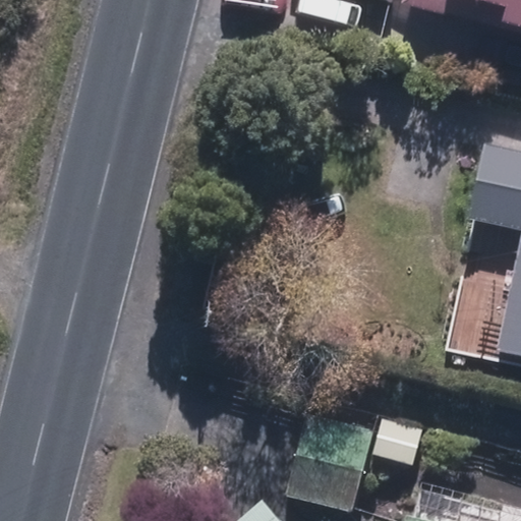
[(520,0),(404,0),(403,5),(520,37),(520,0)]
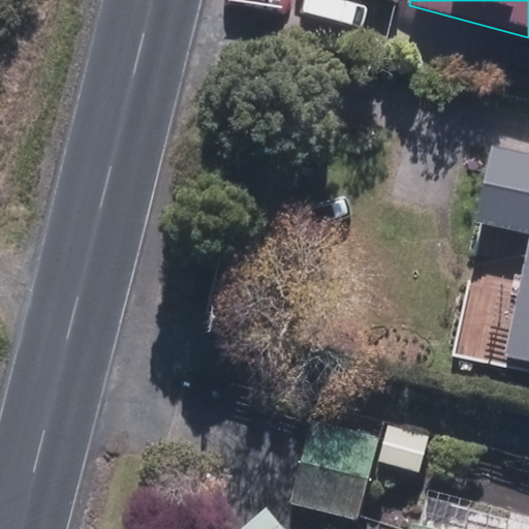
[(528,157),(489,151),(475,224),(483,226),(459,356),(528,369),(528,157)]
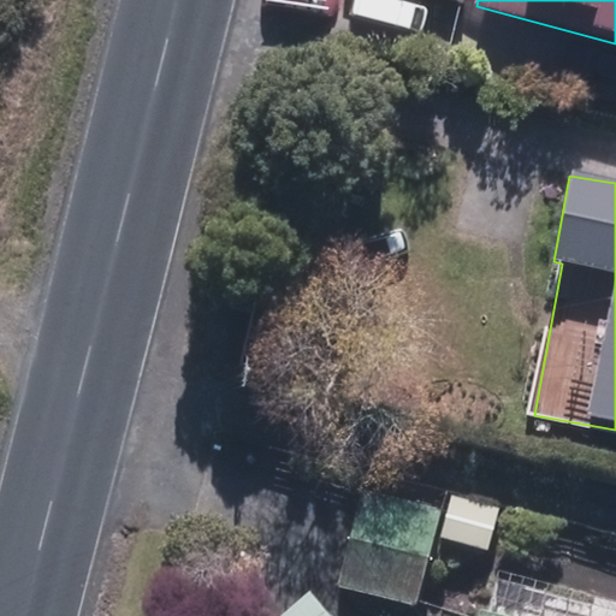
[(354,490),(337,591),(420,604),(437,503),(354,490)]
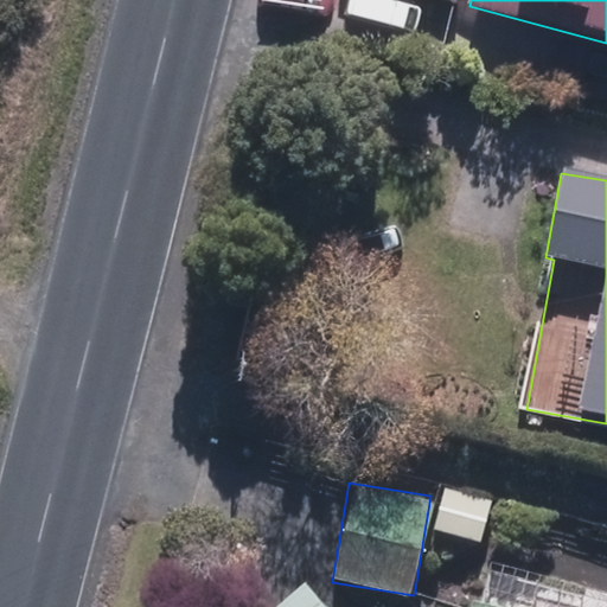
[(606,606),(606,589),(497,563),(485,606),(606,606)]
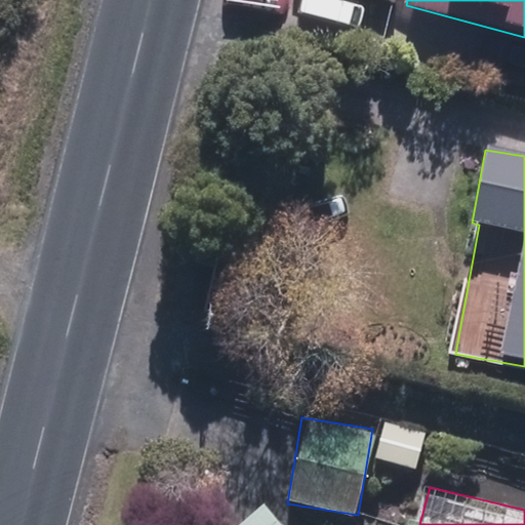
[(285,524),(267,501),(236,524),(285,524)]
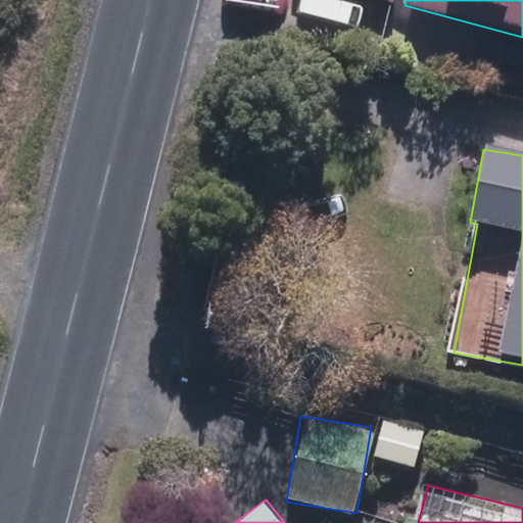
All buildings are outlined.
